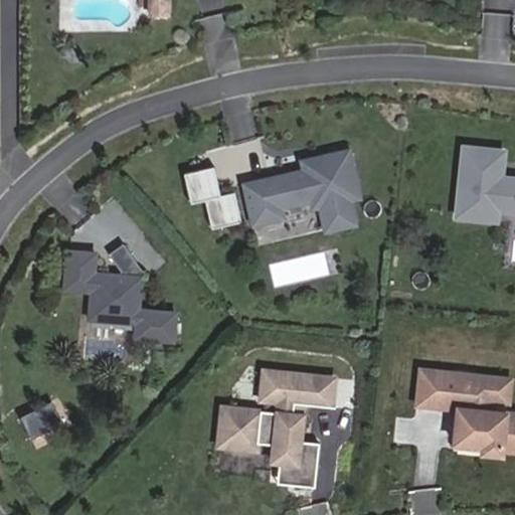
[(168,0),(152,0),(152,13),(168,13),(168,0)]
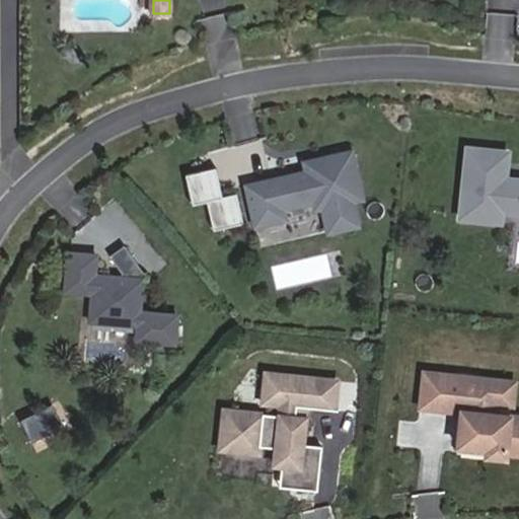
[(508,153),(468,148),(460,218),(486,220),(487,214),(502,215),(502,211),(502,206),(517,208),(516,213),(518,213),(518,180),(514,184),(505,183),(506,179),(508,153)]
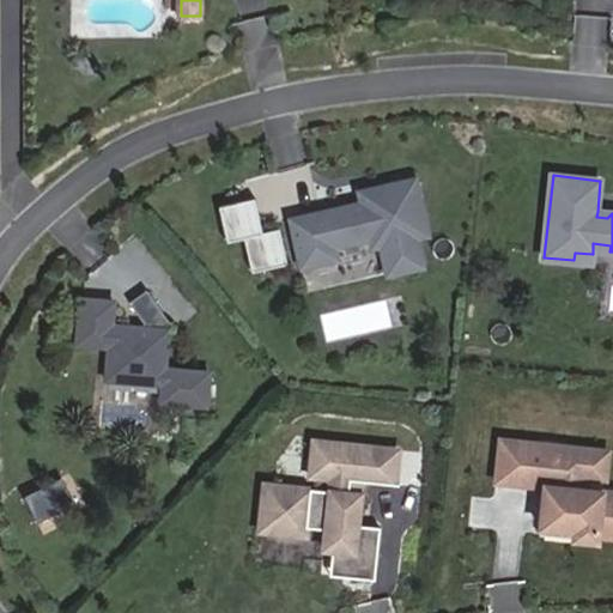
[(363,202),(292,218),(302,265),(326,260),(323,248),(334,246),(370,237),(372,246),(382,244),(388,273),(423,265),(417,236),(428,234),(416,178),(376,188),(377,199),(363,202)]
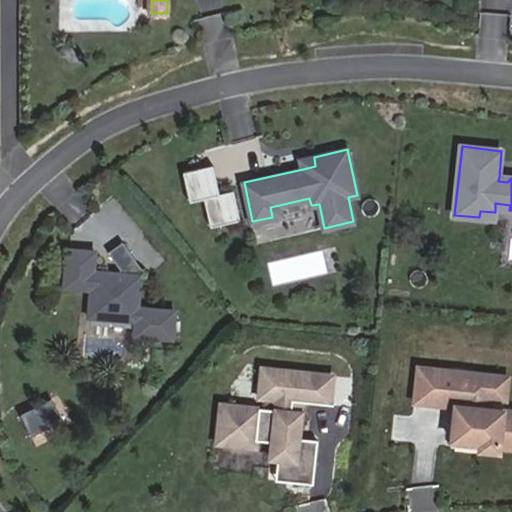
[(301,159),(303,169),(315,166),(314,157),(301,159)]
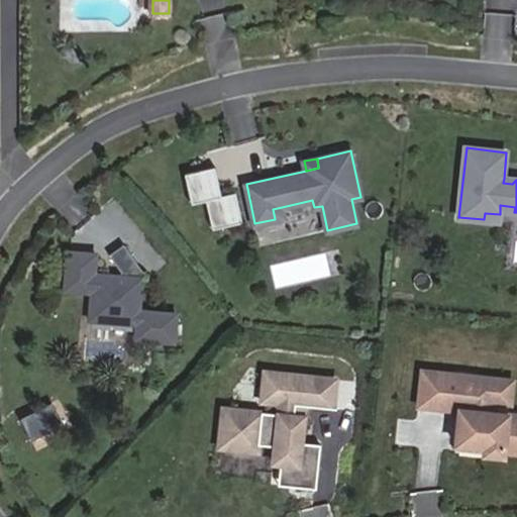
[(206,200),(213,228),(242,222),(236,192),(221,196),(215,167),(186,174),(192,203),(206,200)]
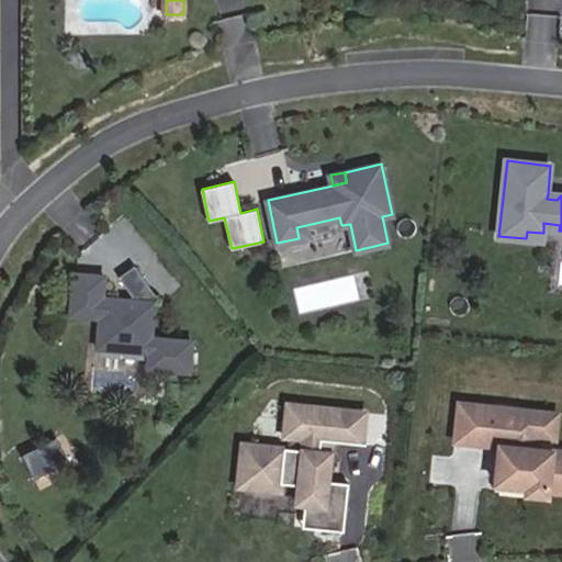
[(306,225),(296,227),(299,238),(308,236),(306,225)]
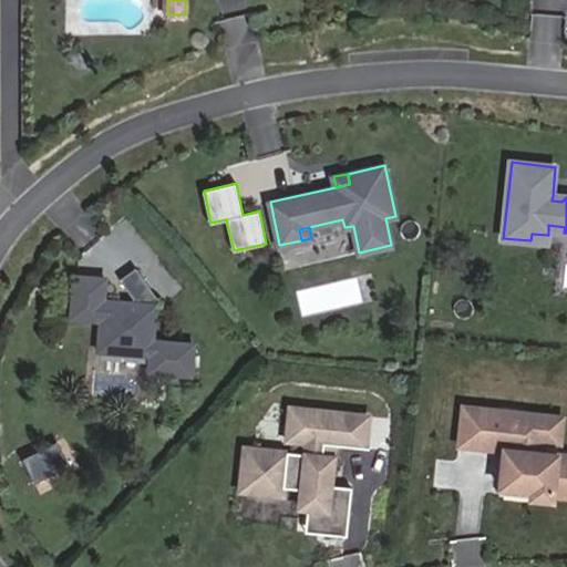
[(150,337),(152,301),(155,298),(131,265),(114,277),(129,296),(129,303),(117,302),(117,300),(100,299),(101,277),(74,276),(69,280),(68,318),(98,319),(96,349),(147,352),(147,369),(185,370),(189,366),(191,339),(150,337)]
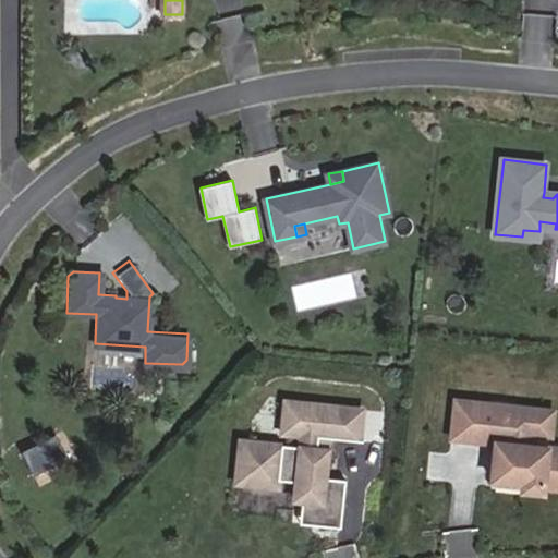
[(466,439),(471,401),(456,400),(452,437),(466,439)]
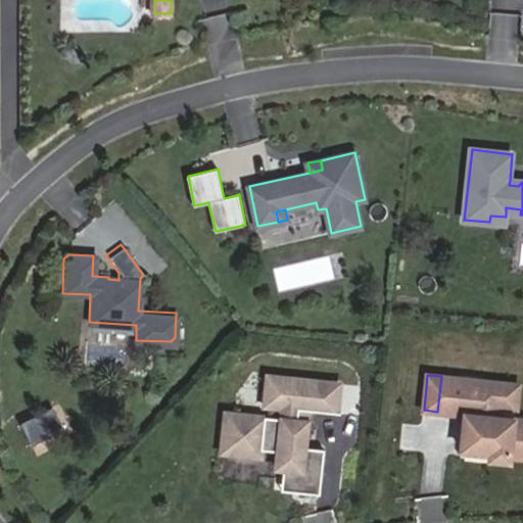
[(298,491),(320,493),(325,449),(304,447),(307,421),(298,420),(299,409),(337,414),(340,383),(269,376),(265,406),(283,408),(282,419),(226,412),(222,452),(262,456),(263,449),(278,452),(277,468),(284,468),(301,470),(298,491)]
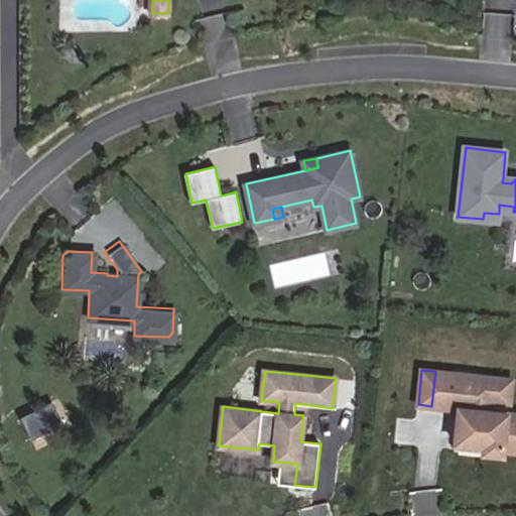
[(515,452),(515,413),(493,411),(494,400),(496,382),(481,380),(481,376),(435,371),(431,406),(459,409),(464,409),(460,443),(484,446),(483,453),(502,455),(503,450),(515,452)]
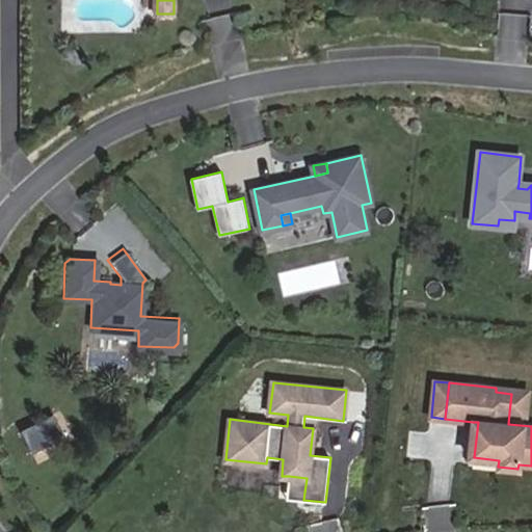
[(525,415),(528,392),(496,388),(496,392),(511,394),(509,413),(525,415)]
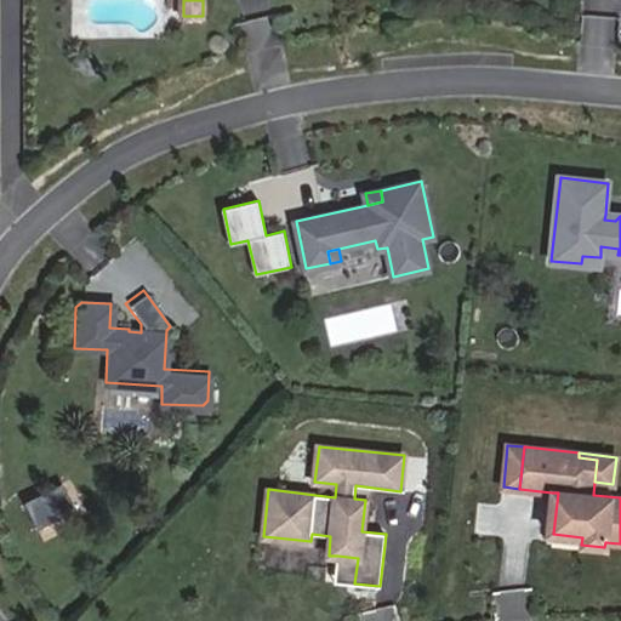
[(581,545),(582,537),(553,534),(558,493),(552,493),(547,541),(581,545)]
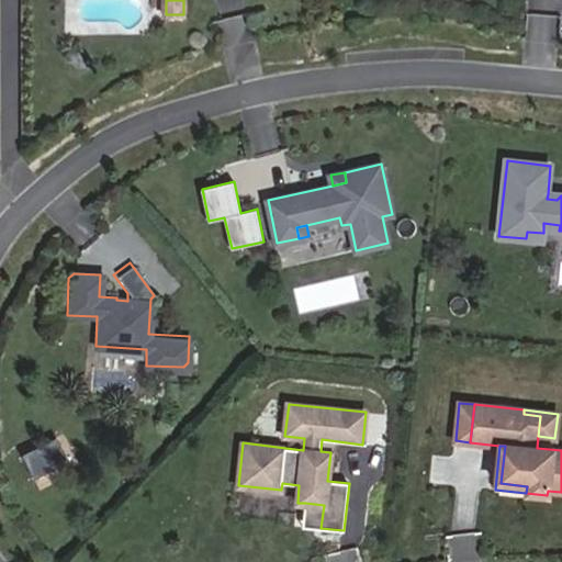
[(324,505),(305,503),(302,527),(321,528),(324,505)]
